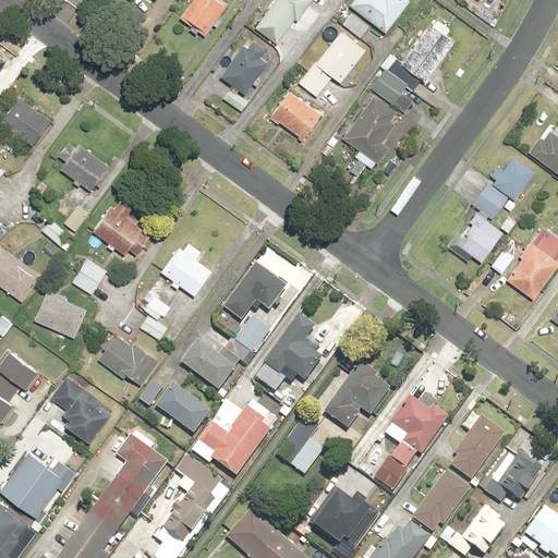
[(227,4),(220,0),(192,0),(180,15),(206,34),(213,25),(216,27),(220,22),(216,19),(227,4)]
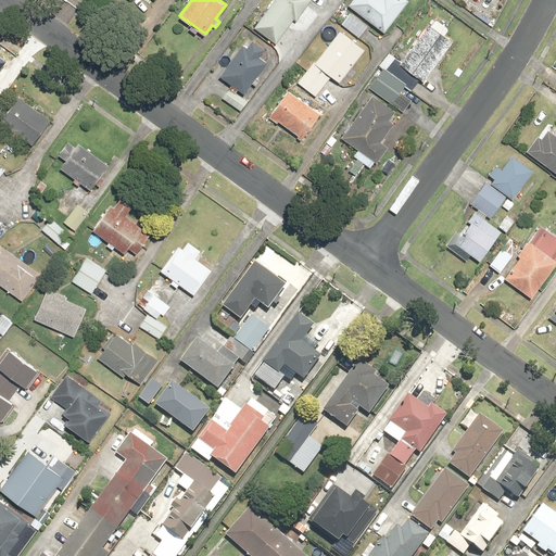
[(274,0),(253,28),(275,43),(292,20),(295,22),(311,0),(274,0)]
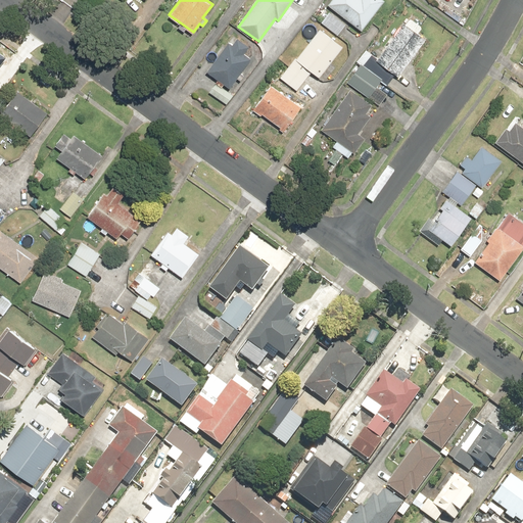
[(331,0),(327,6),(361,32),(383,2),(380,0),(331,0)]
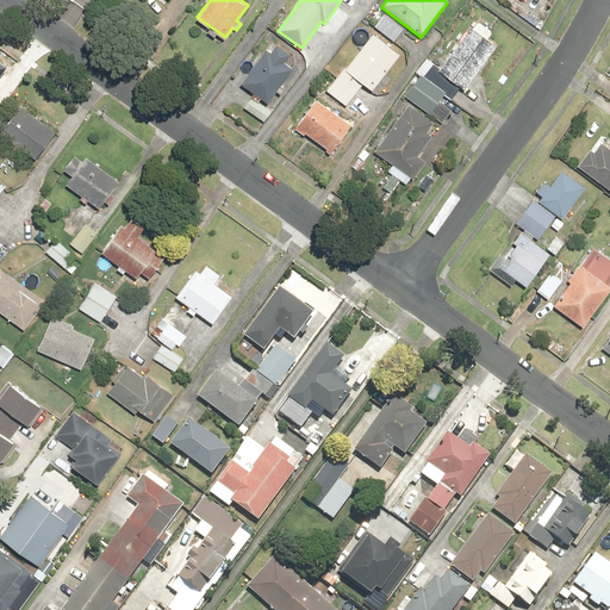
[(404,30),(383,14),(373,26),(394,43),(404,30)]
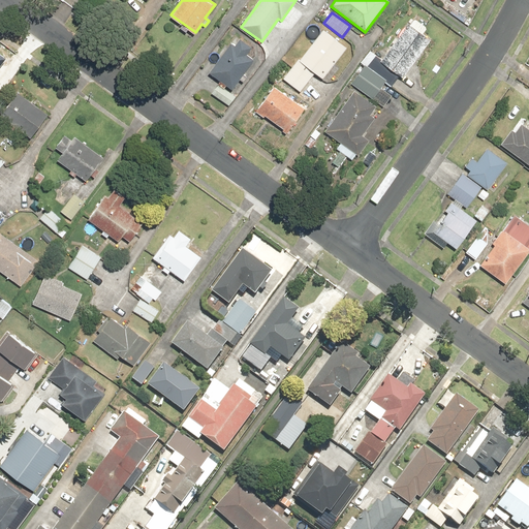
[(399,74),(403,78),(430,41),(422,35),(427,28),(415,19),(409,27),(407,26),(378,64),(397,78),(399,74)]
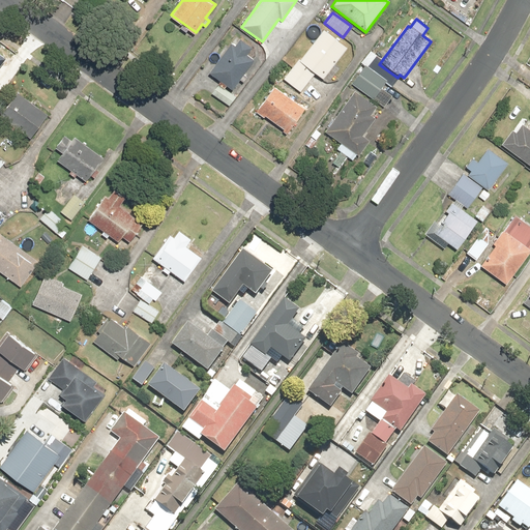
[(324,29),(284,79),(300,92),(316,75),(323,80),(348,49),(324,29)]
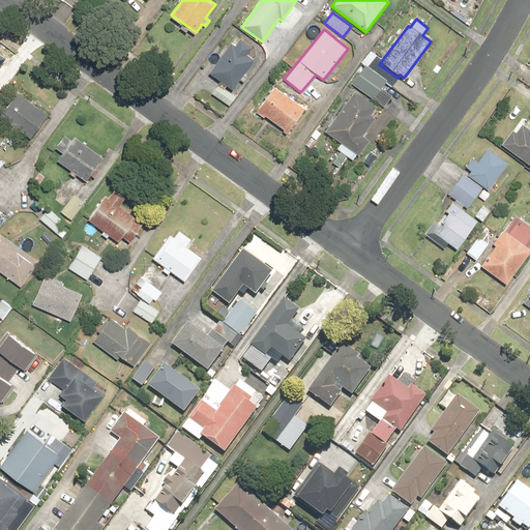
[(236,47),(231,42),(209,75),(221,82),(211,94),(229,107),(240,90),(235,87),(239,81),(242,83),(246,76),(243,75),(253,60),(245,55),(249,50),(239,42),(236,47)]
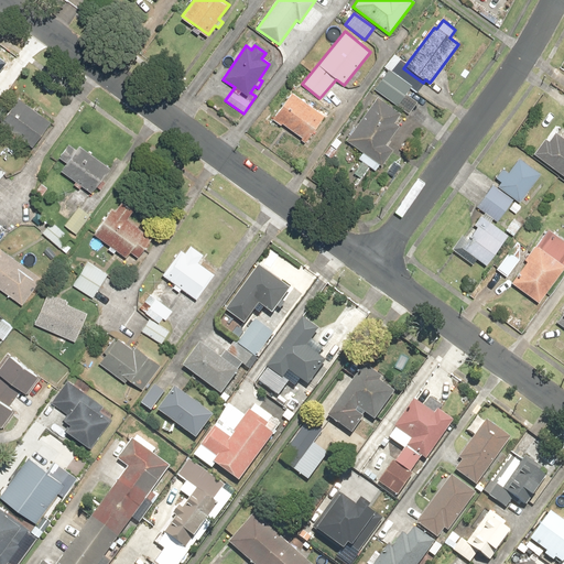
[(387,69),(373,90),(409,115),(418,101),(407,94),(411,86),(387,69)]
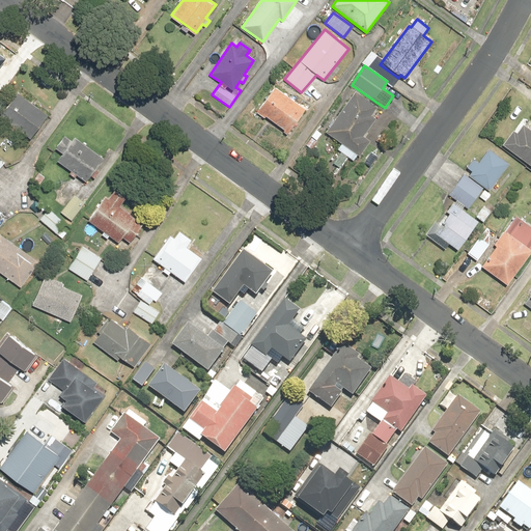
[(284,80),(273,72),(268,79),(279,87),(284,80)]
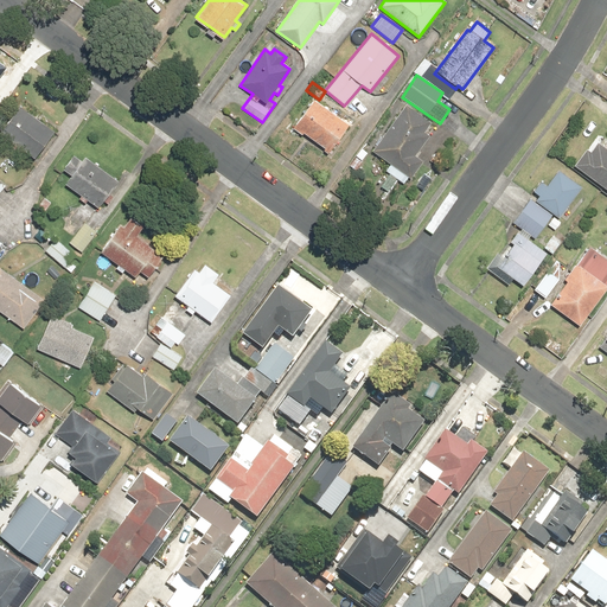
[(349,125),(313,100),(293,129),(302,135),(304,134),(325,148),(323,151),(327,154),(349,125)]
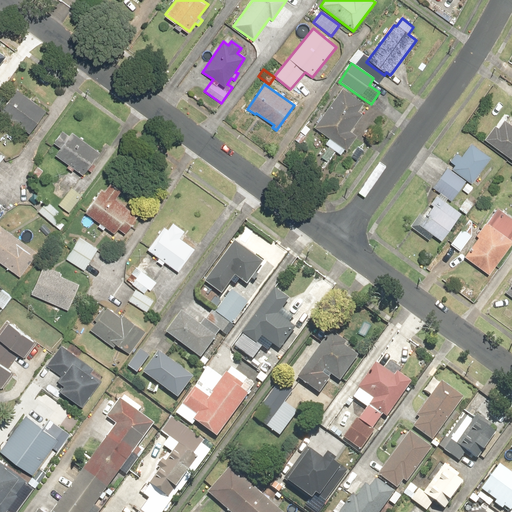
[(363,104),(342,88),(313,128),(328,139),(325,144),(329,147),(321,158),(326,162),(334,151),(340,156),(344,150),(346,151),(358,136),(350,131),(363,114),(359,110),(363,104)]
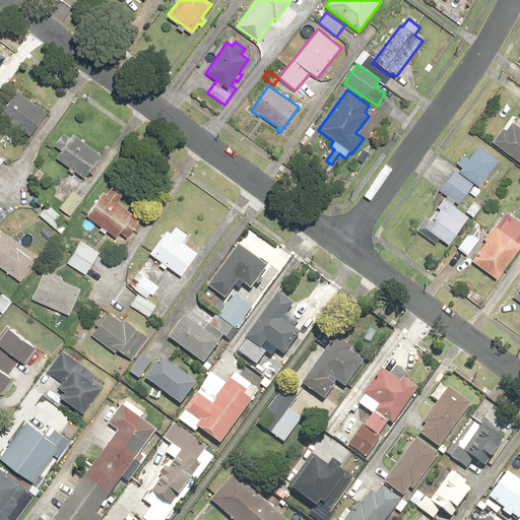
[(46,113),(17,90),(0,113),(28,135),(46,113)]
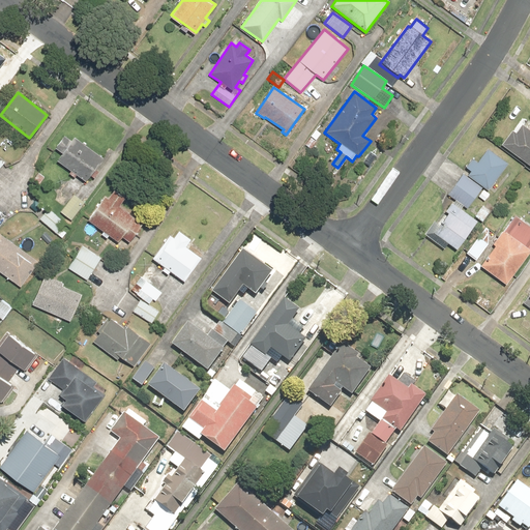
[(512,129),(501,144),(529,166),(529,130),(522,124),(516,133),(512,129)]
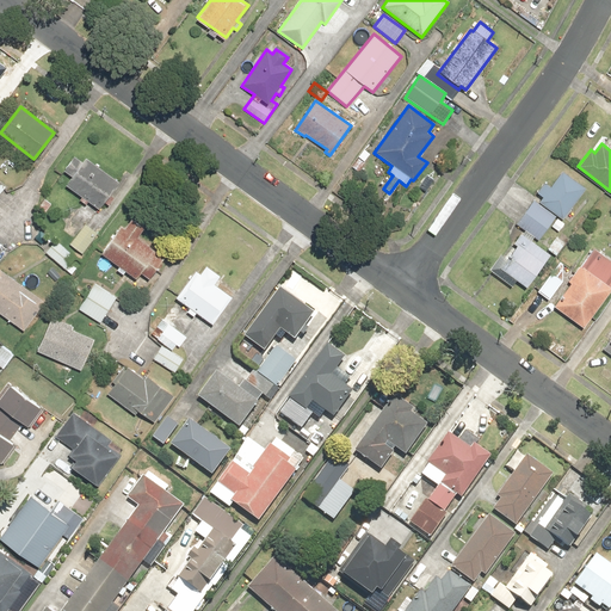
[(118,183),(85,158),(81,164),(73,158),(60,176),(68,181),(65,186),(98,210),(118,183)]
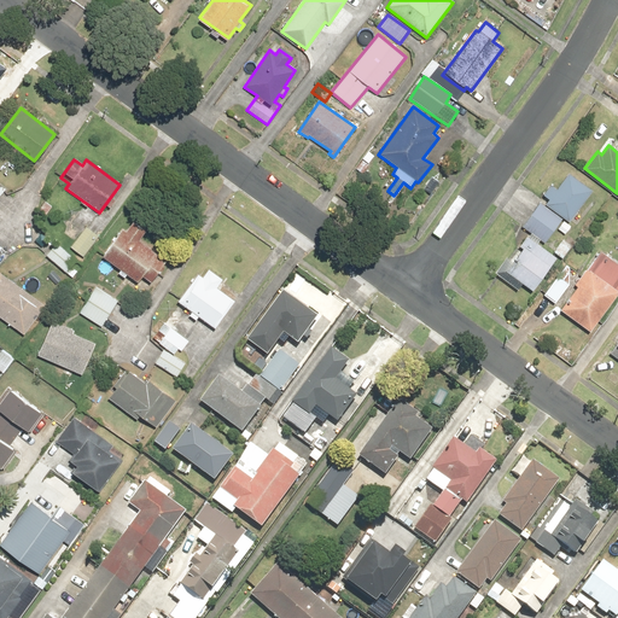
[(592,191),(569,174),(557,190),(551,185),(542,197),(548,200),(544,205),(569,223),(592,191)]
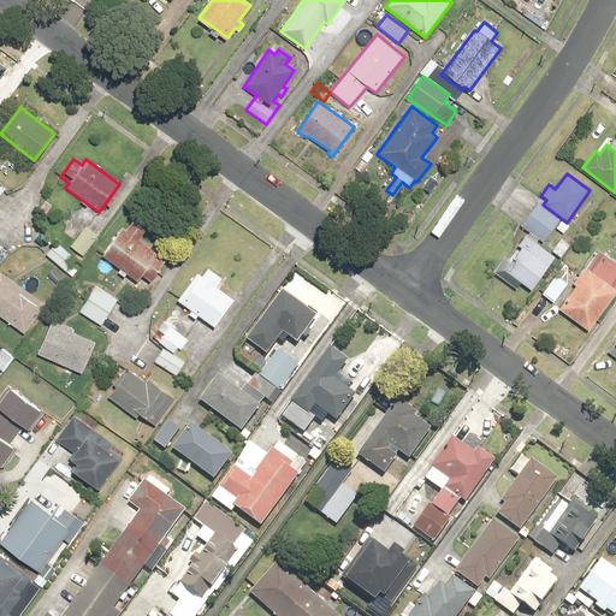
[(98,236),(87,227),(70,248),(82,256),(98,236)]
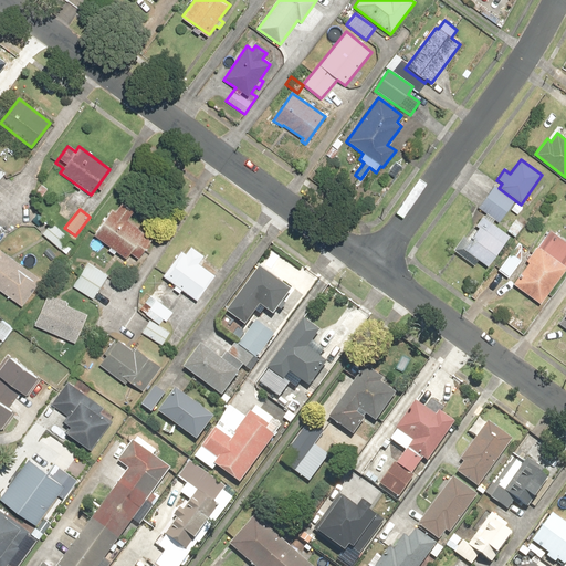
[(112,210),(93,236),(109,248),(107,250),(114,254),(116,252),(126,259),(130,253),(138,259),(152,239),(112,210)]
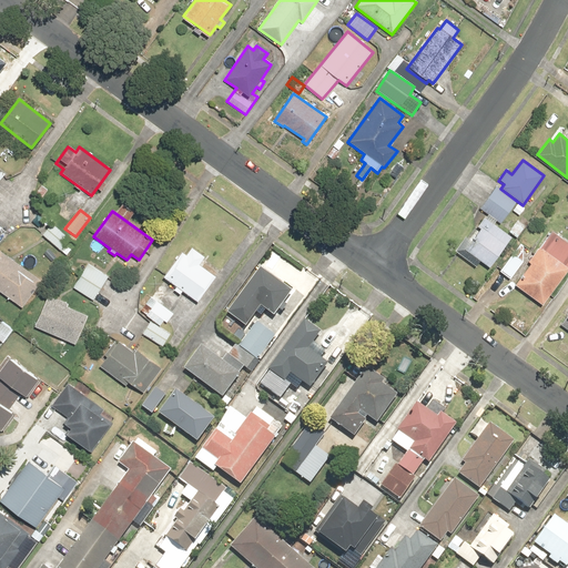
[(465,236),(454,251),(476,267),(480,262),(488,267),(511,237),(484,216),(476,226),(479,229),(470,241),(465,236)]
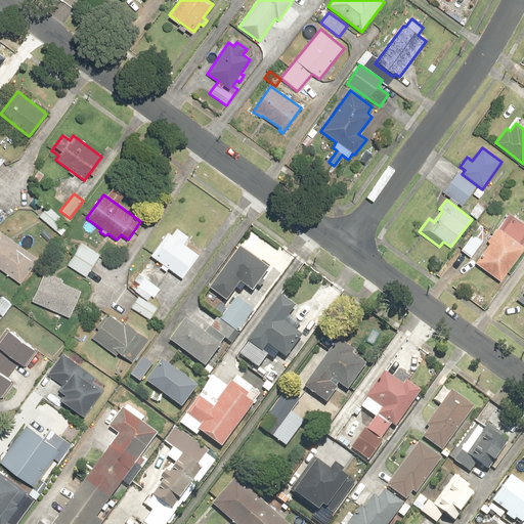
[(66,221),(46,206),(37,217),(56,232),(66,221)]
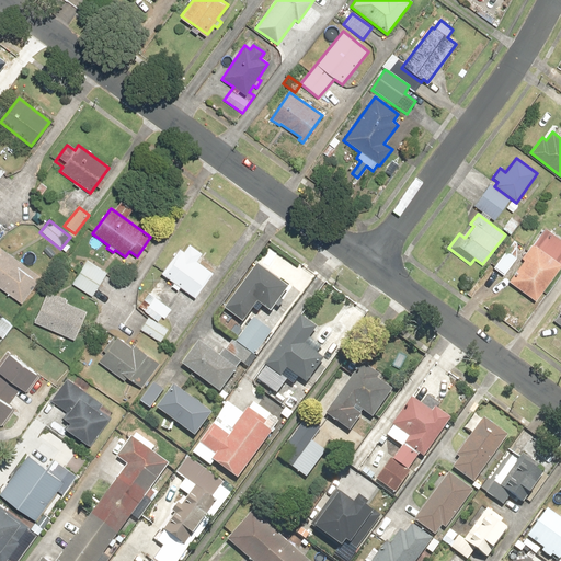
[(525,261),(510,281),(534,300),(560,264),(560,238),(545,227),(521,258),(525,261)]
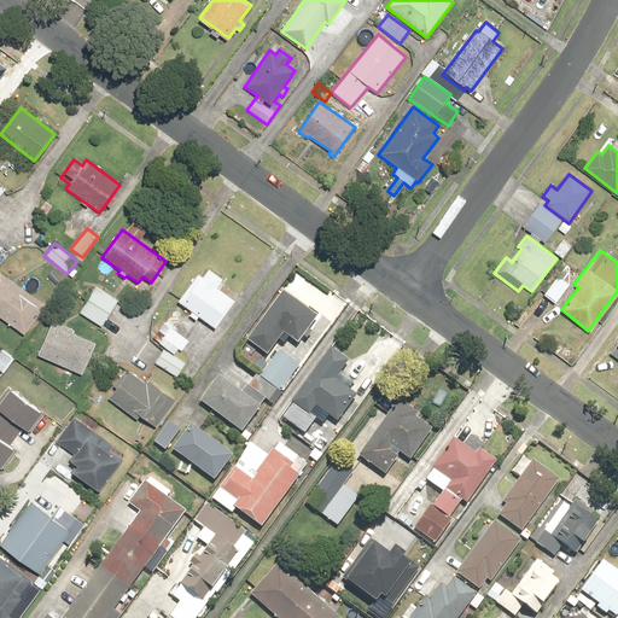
[(571,269),(566,266),(543,295),(555,304),(570,284),(564,280),(571,269)]
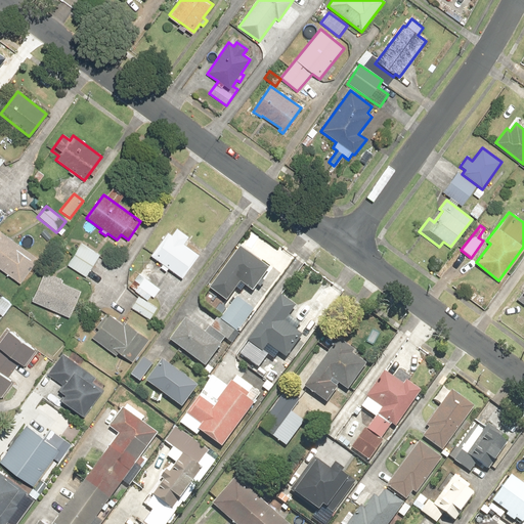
[(180,278),(197,255),(181,245),(187,235),(177,228),(171,237),(168,234),(153,257),(161,263),(159,267),(166,271),(167,269),(180,278)]
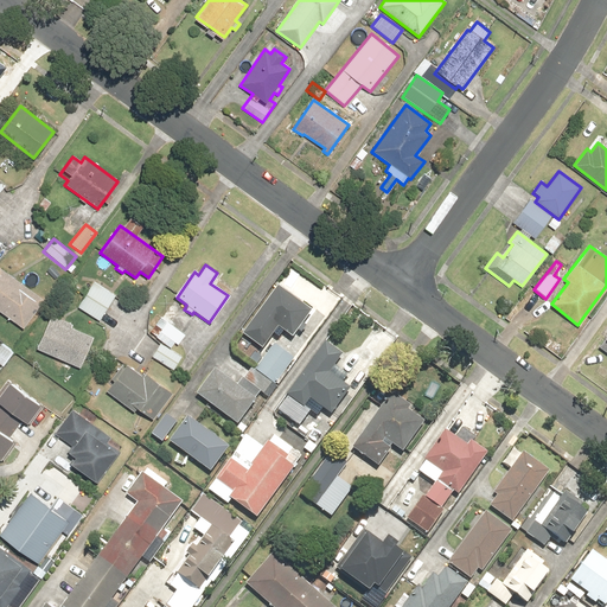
[(0,312),(23,328),(44,300),(0,268),(0,312)]
